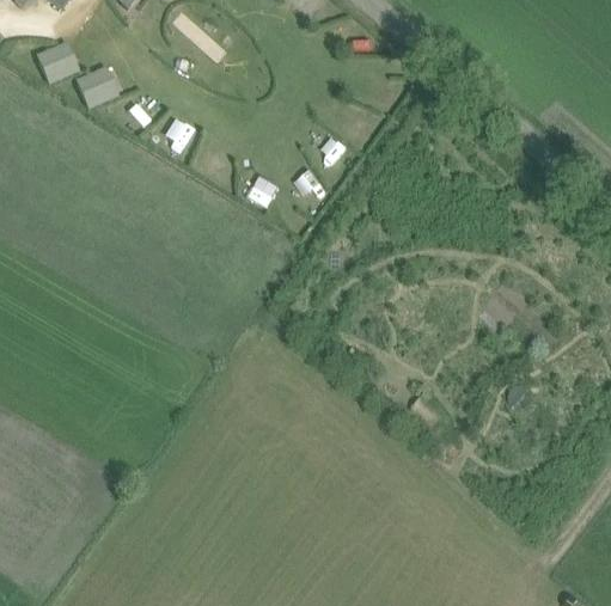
[(67,41),(37,54),(49,84),(80,71),(67,41)]
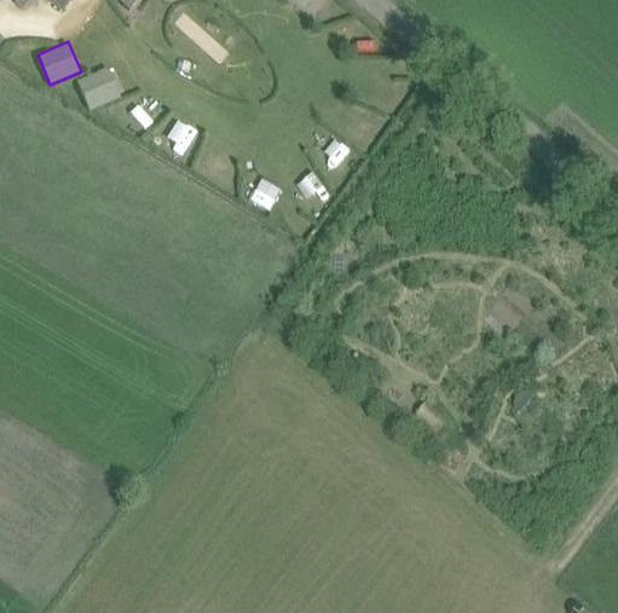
[(108,67),(78,80),(90,110),(121,97),(108,67)]
